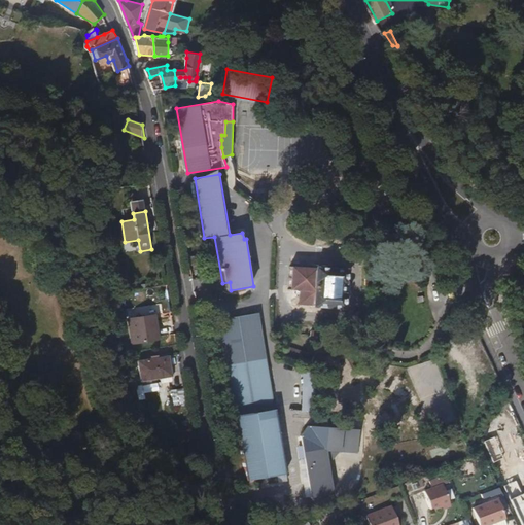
[(295,266),(293,265),(292,267),(293,268),(292,287),(290,288),(291,289),(292,289),(302,289),(301,302),(299,304),(300,305),(301,304),(314,305),(315,307),(345,308),(346,293),(344,293),(345,283),(347,283),(348,269),(318,267),(318,268),(312,268),(312,267),(303,267),(303,266),(295,266)]
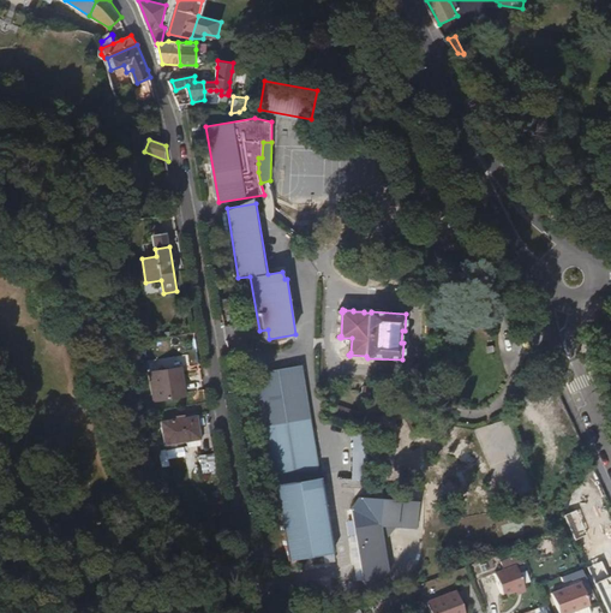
[(190,352),(179,355),(180,363),(191,361),(190,352)]
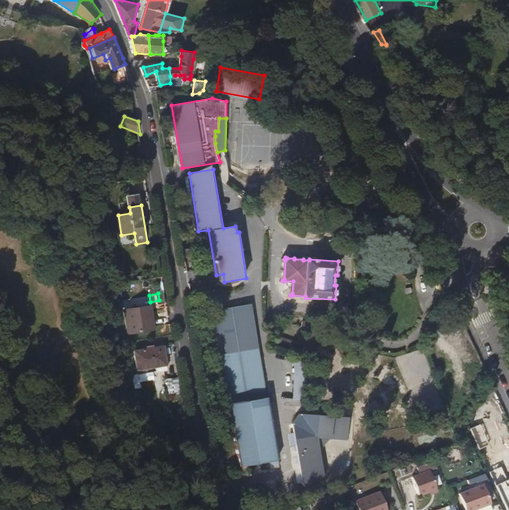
[(143,296),(125,298),(126,307),(144,305),(143,296)]
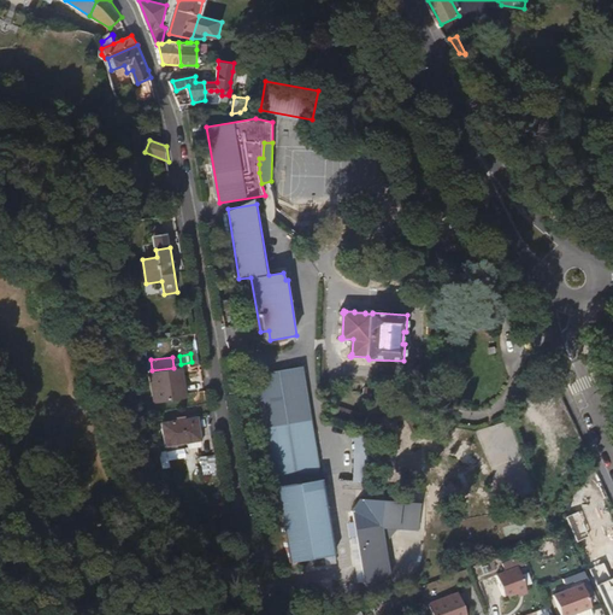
[(275,486),(320,478),(302,365),(255,374),(275,486)]
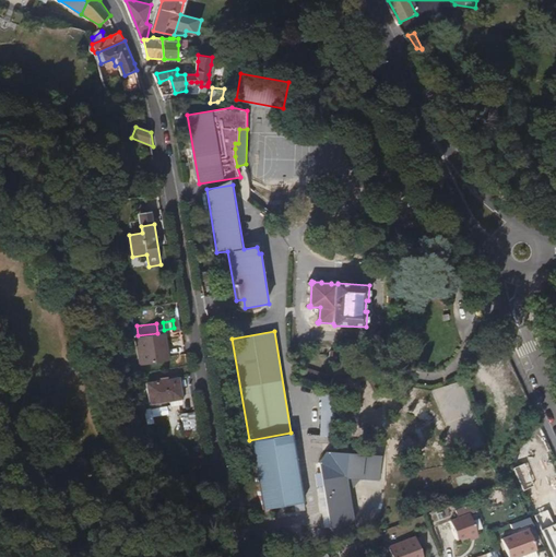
[(168,359),(165,335),(138,338),(141,363),(168,359)]
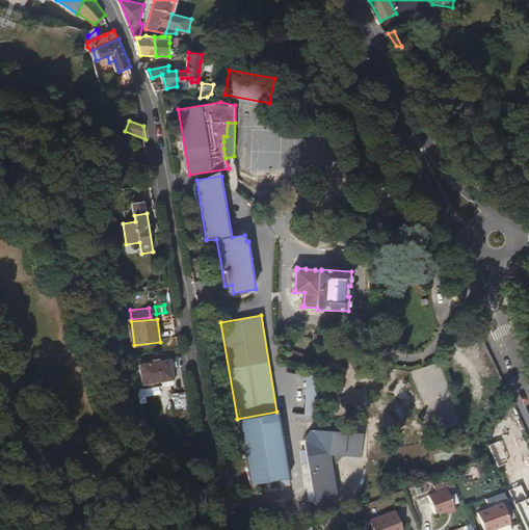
[(305,364),(307,355),(293,350),(290,359),(305,364)]
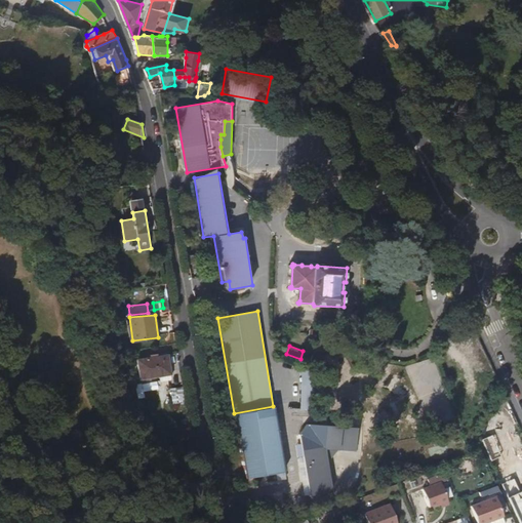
[(171,375),(168,356),(138,361),(142,380),(171,375)]
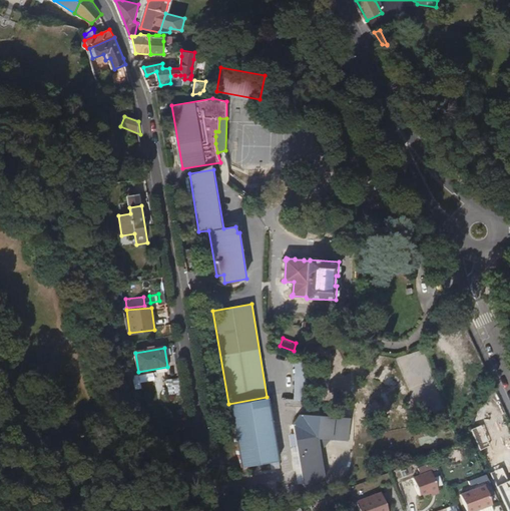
[(308,363),(295,362),(292,400),(306,401),(308,363)]
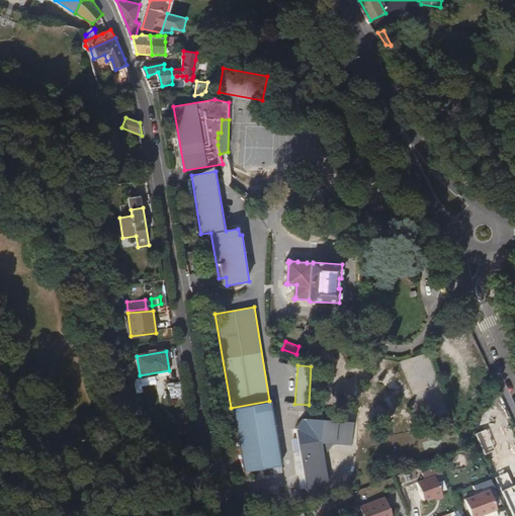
[(181,379),(169,380),(171,398),(183,397),(181,379)]
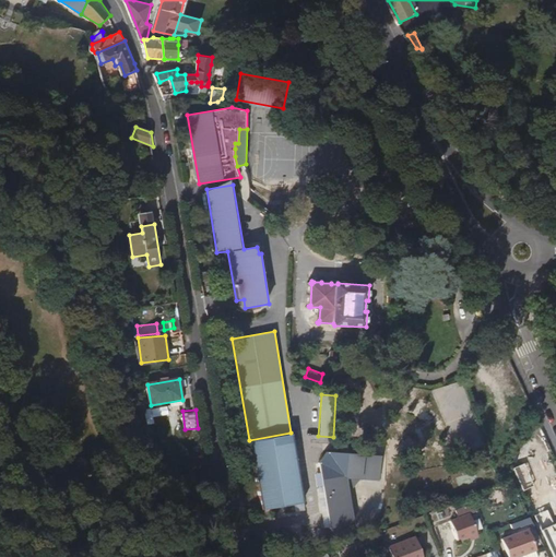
[(283,459),(296,458),(293,435),(269,439),(270,442),(281,441),(283,459)]
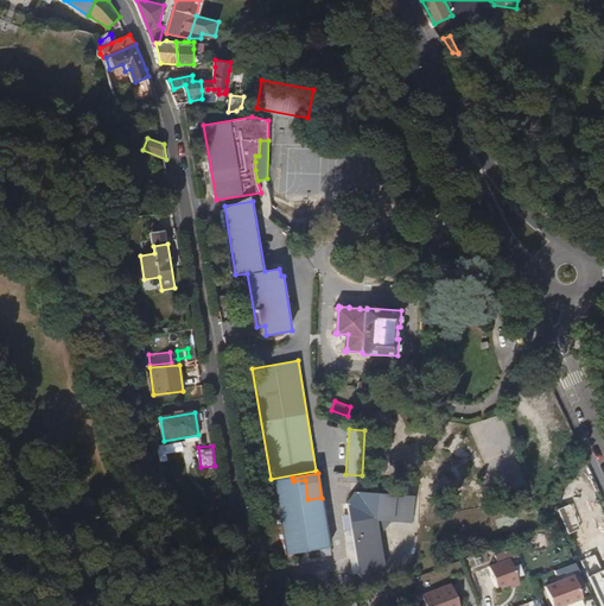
[(293,481),(292,478),(272,480),(284,555),(330,548),(322,498),(307,499),(305,480),(293,481)]
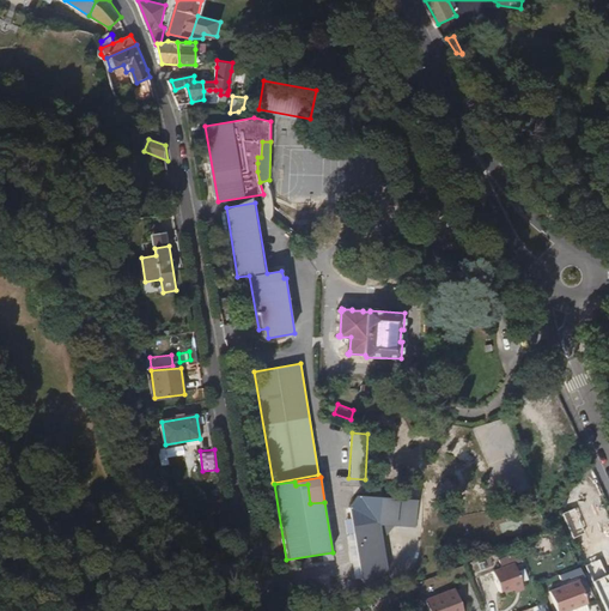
[(416,527),(419,502),(359,496),(349,508),(352,521),(361,581),(366,581),(388,578),(382,544),(379,524),(396,526),(416,527)]
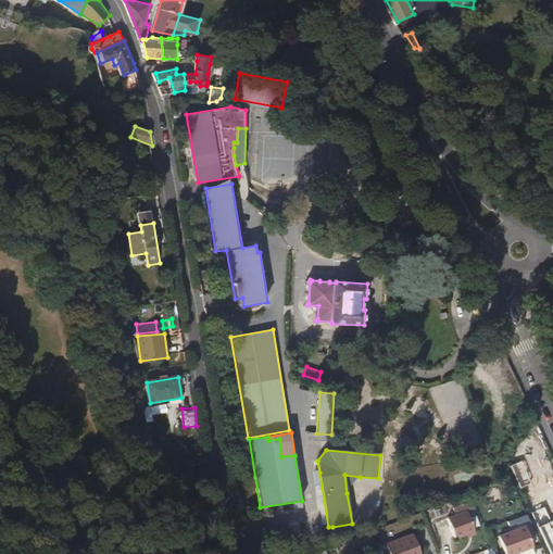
[(328,527),(319,473),(315,474),(325,538),(334,537),(332,527),(328,527)]
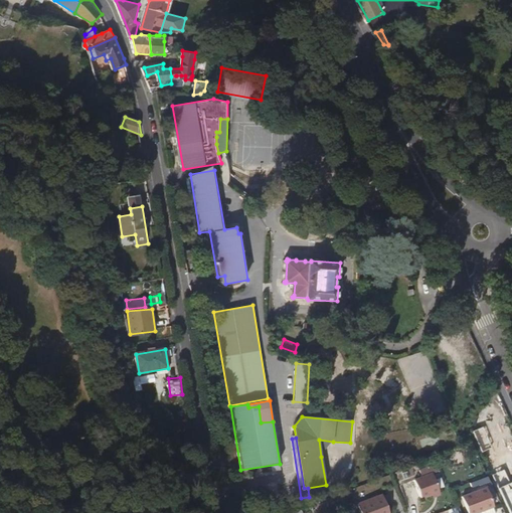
[(333,442),(319,440),(321,457),(333,442)]
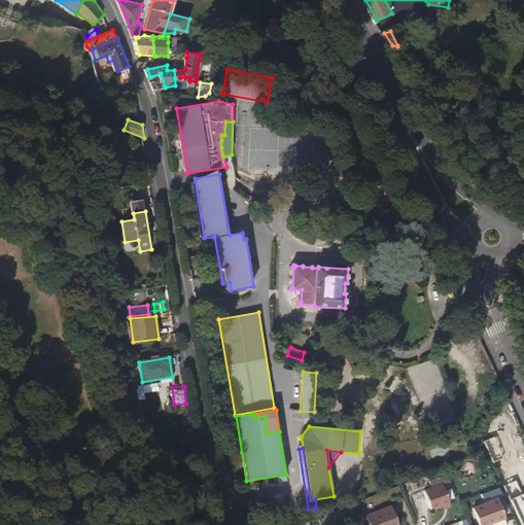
[(441,479),(443,485),(444,484),(453,480),(451,475),(441,479)]
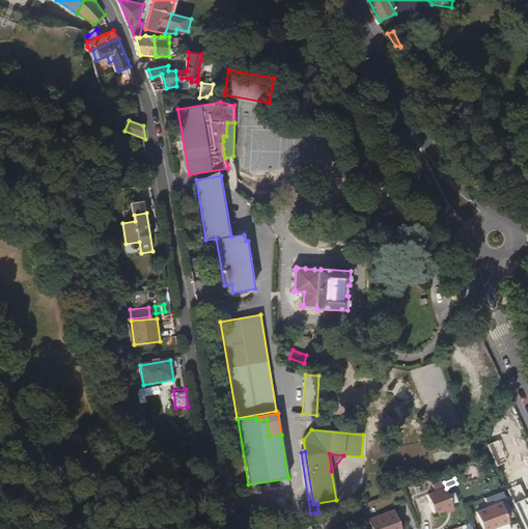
[(440,491),(446,489),(444,482),(438,484),(440,491)]
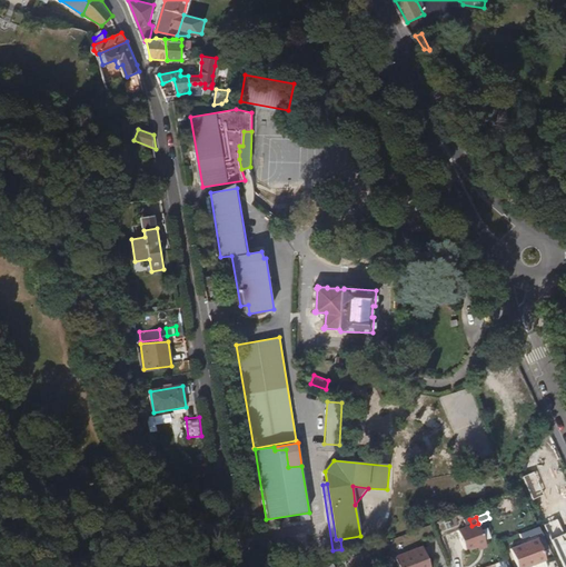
[(480,547),(488,544),(479,523),(478,524),(472,526),(460,530),(468,551),(480,547)]
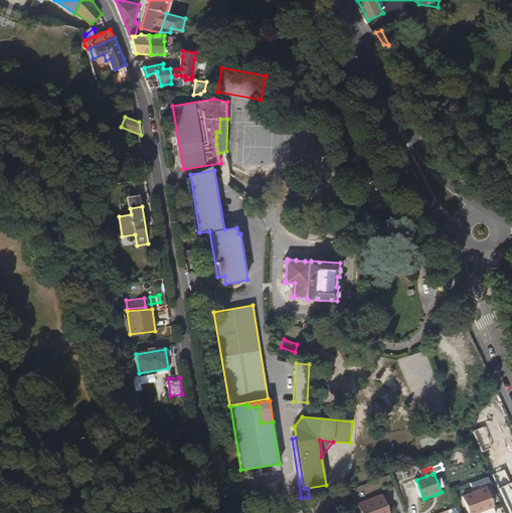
[(511,482),(501,487),(511,508),(511,482)]
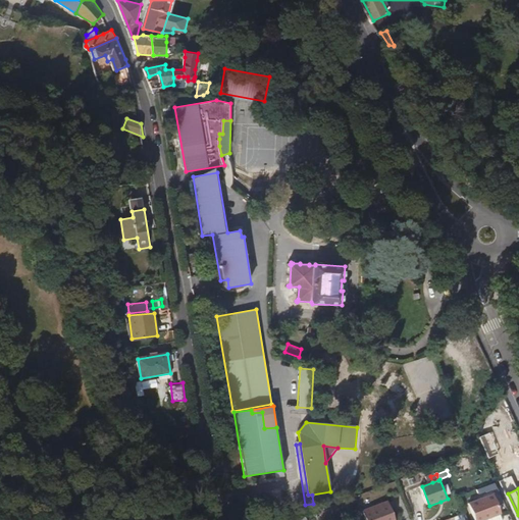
[(503,512),(495,494),(471,503),(477,519),(481,519),(489,517),(489,519),(504,519),(501,512),(503,512)]
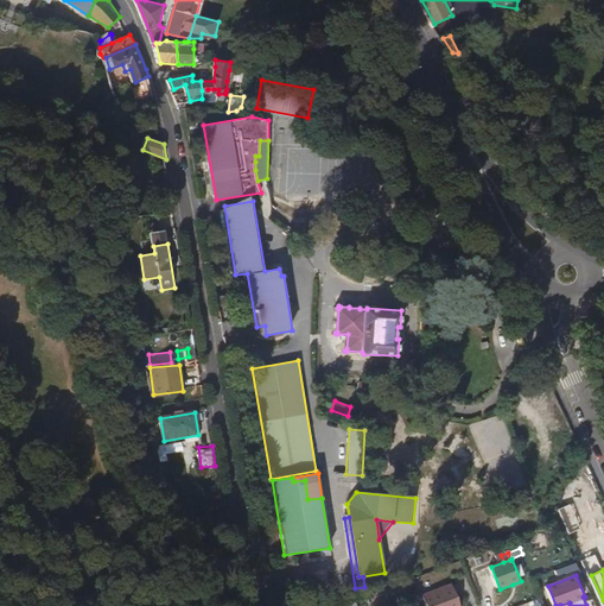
[(458,605),(461,605),(452,584),(424,594),(427,605),(458,605)]
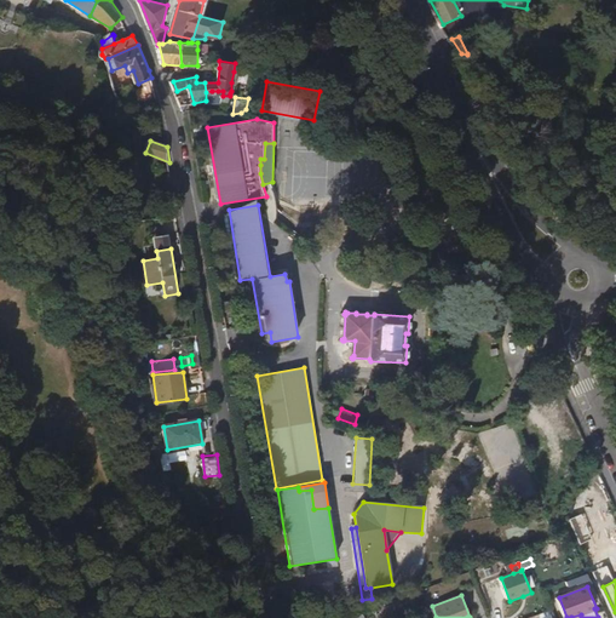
[(393,600),(372,608),(375,617),(401,617),(393,600)]
